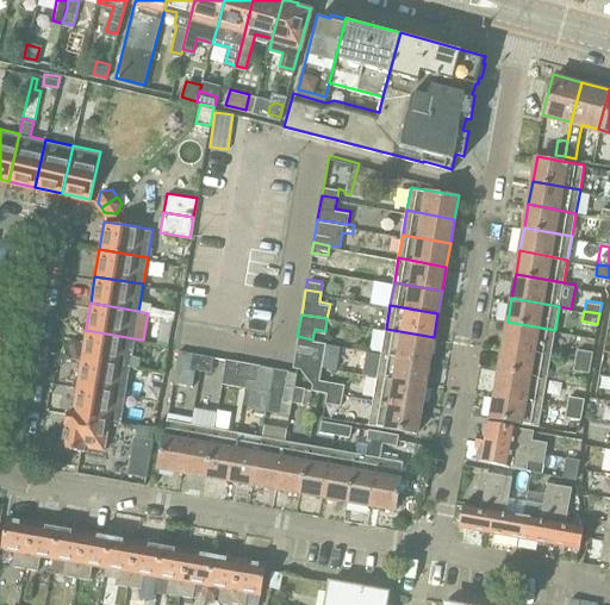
[(508,322),(503,345),(551,354),(555,330),(508,322)]
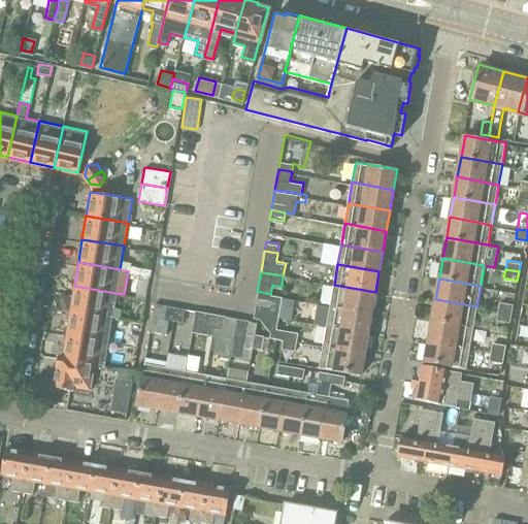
[(334,285),(330,304),(372,312),(375,292),(334,285)]
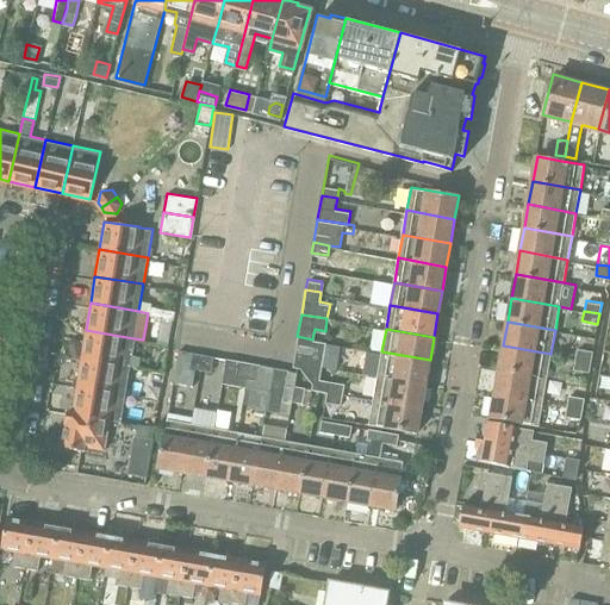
[(86,330),(81,357),(129,366),(134,338),(86,330)]
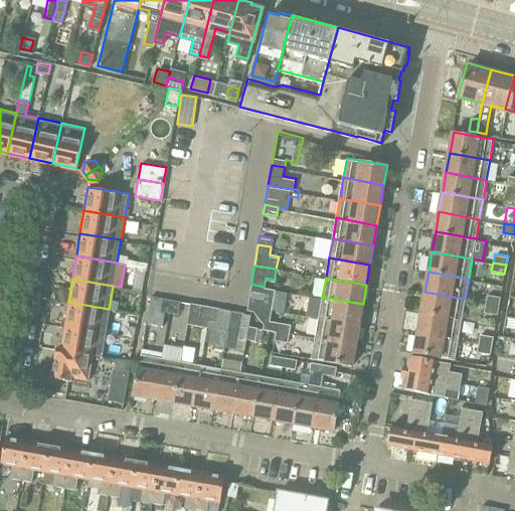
[(250,284),(247,303),(272,307),(275,288),(264,286),(264,287),(250,284)]
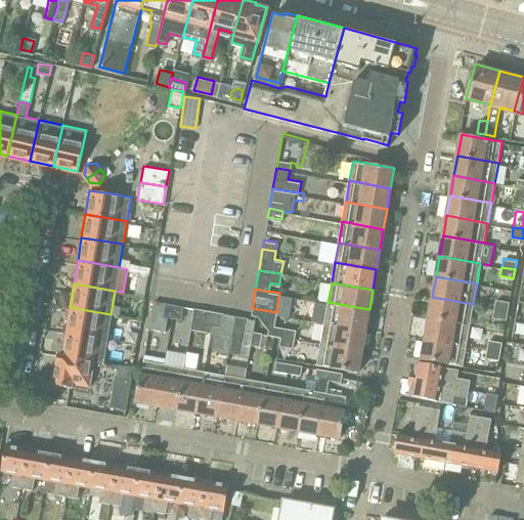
[(432,297),(428,316),(470,323),(473,304),(432,297)]
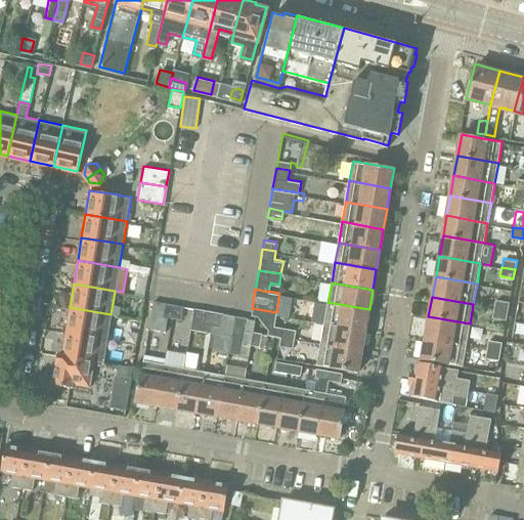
[(494,307),(508,309),(509,301),(496,298),(494,307)]
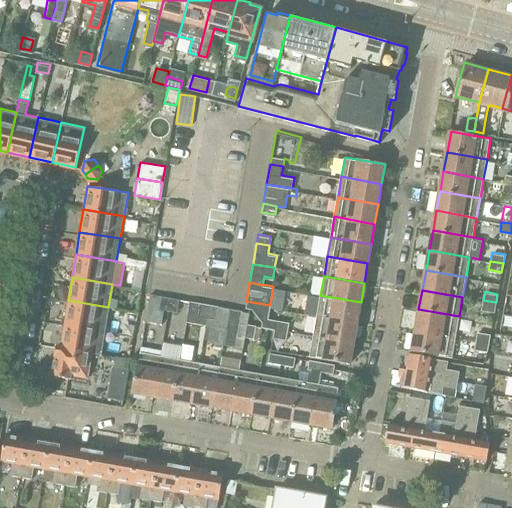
[(308,292),(304,313),(316,315),(357,323),(361,302),(320,295),(308,292)]
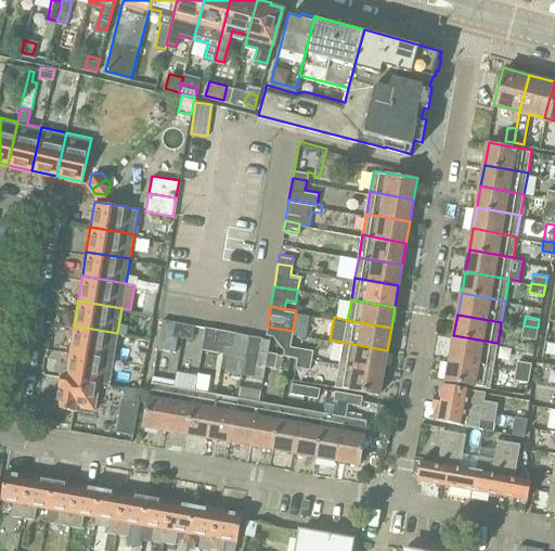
[(182,335),(184,321),(163,318),(157,346),(175,349),(177,334),(182,335)]
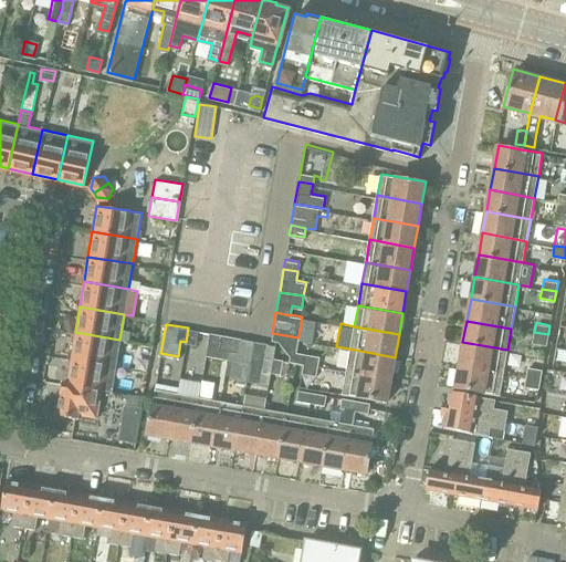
[(210,332),(188,328),(186,342),(196,343),(195,351),(206,352),(210,332)]
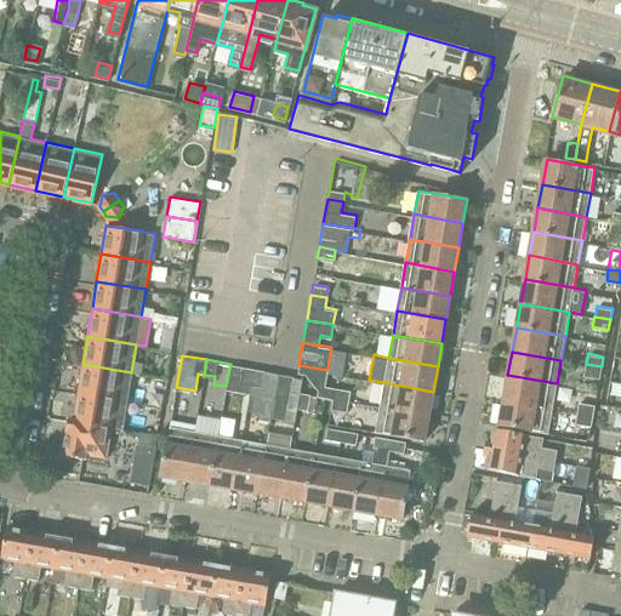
[(83,364),(78,392),(126,400),(131,372),(83,364)]
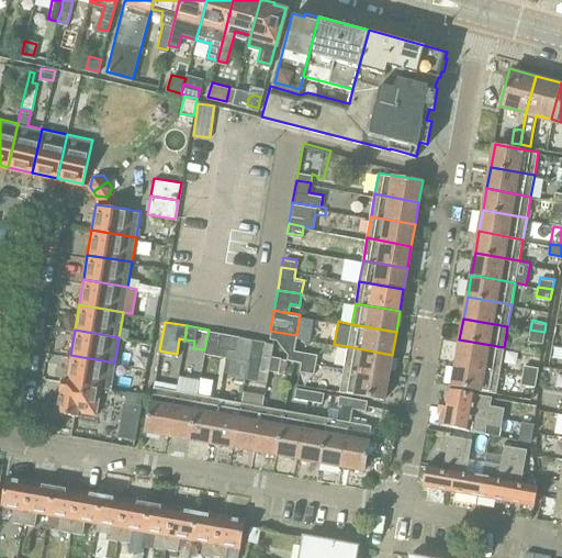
[(209,330),(204,349),(204,352),(226,356),(227,347),(229,333),(209,330)]
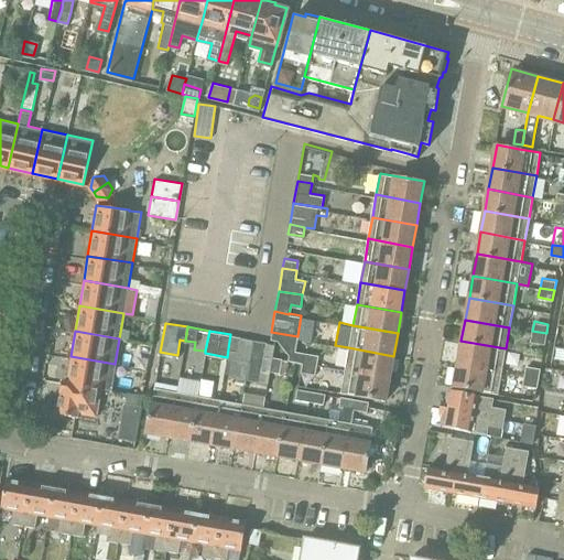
[(544,343),(546,333),(532,331),(531,341),(544,343)]
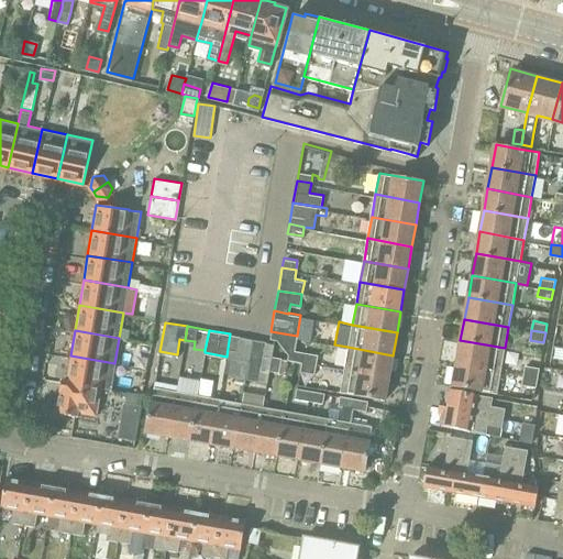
[(297,336),(271,331),(288,353),(287,358),(301,360),(316,363),(318,353),(295,350),(297,336)]
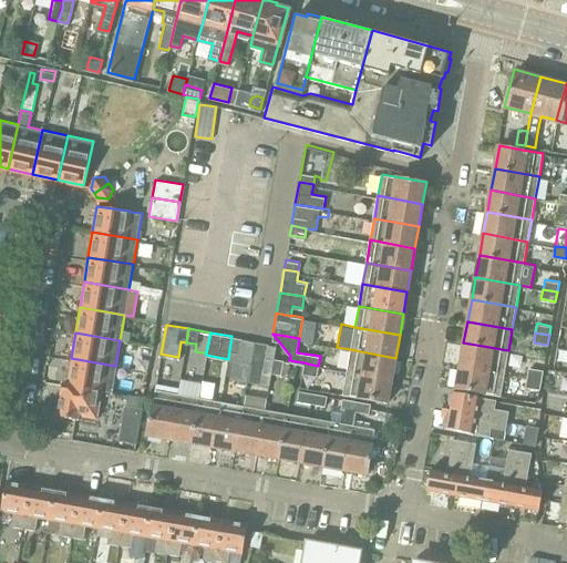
[(247,380),(248,369),(250,354),(253,354),(255,340),(232,336),(229,350),(235,351),(229,377),(247,380)]
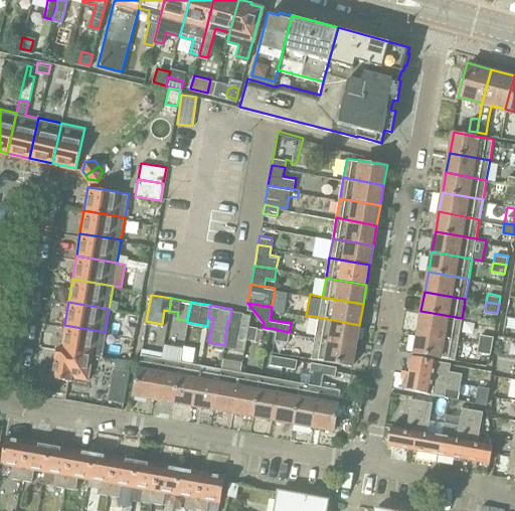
[(238,336),(246,338),(248,325),(250,313),(243,312),(243,311),(231,309),(229,321),(224,345),(237,347),(238,336)]
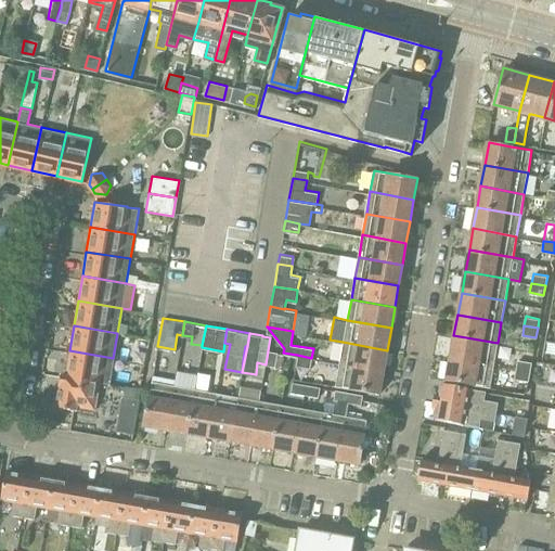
[(453,335),(450,357),(474,361),(494,366),(494,361),(498,343),(453,335)]
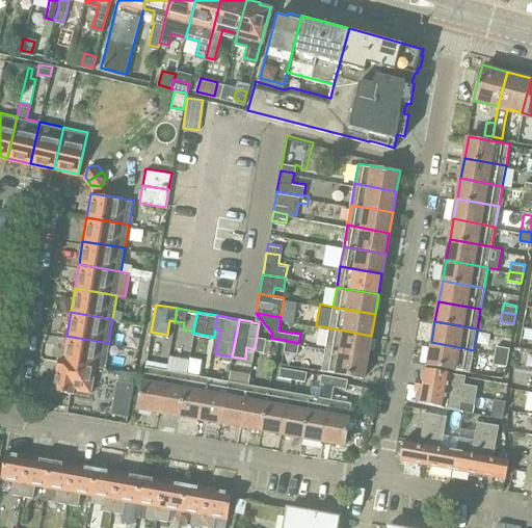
[(325,346),(325,348),(368,355),(369,346),(371,336),(328,327),(325,346)]
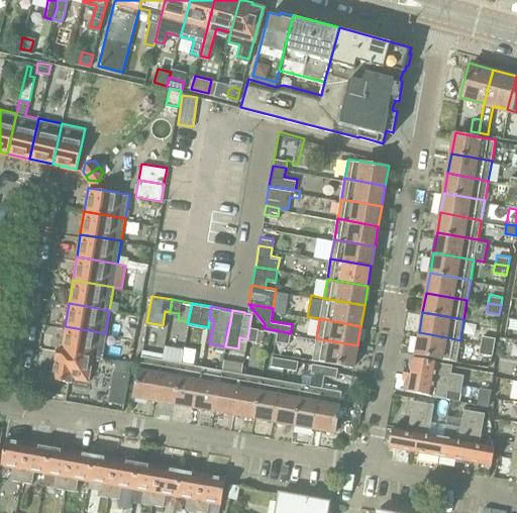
[(62,347),(62,349),(92,354),(102,356),(105,333),(65,326),(62,347)]
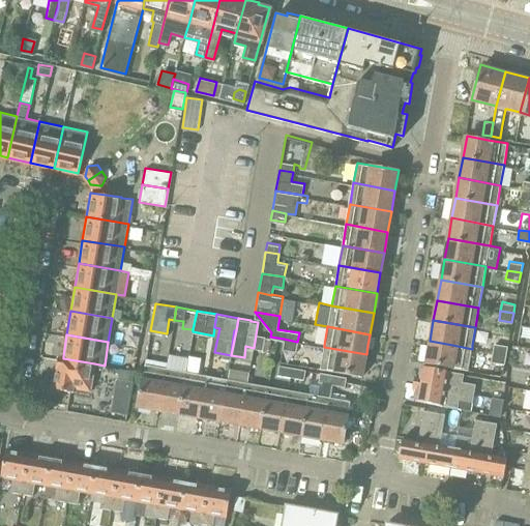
[(256,334),(254,348),(262,349),(264,335),(256,334)]
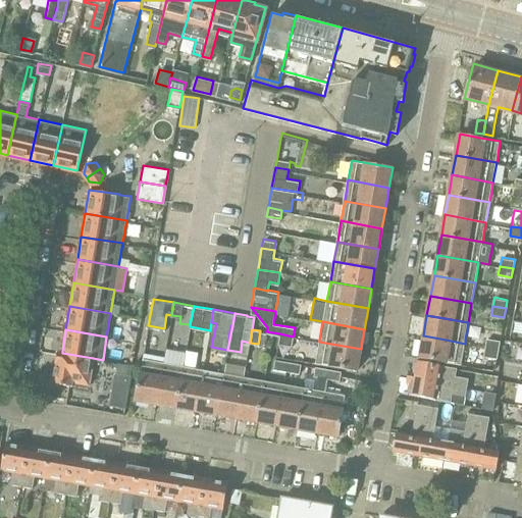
[(292,346),(293,340),(293,337),(279,333),(277,344),(292,346)]
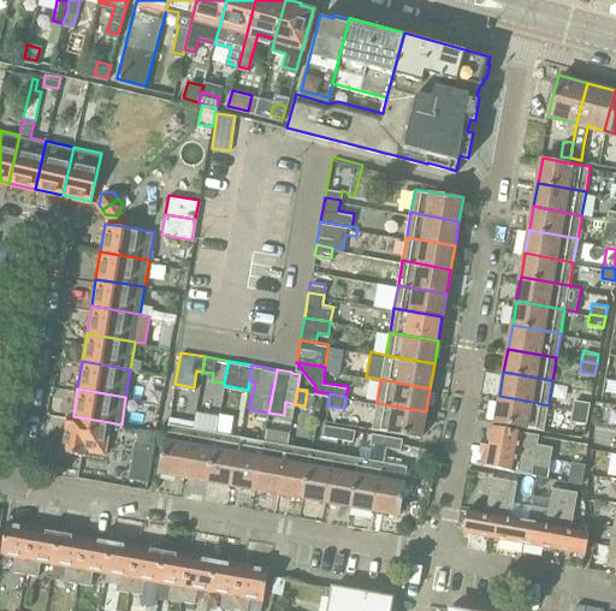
[(498,401),(495,420),(496,420),(544,428),(549,405),(526,401),(499,396),(498,401)]
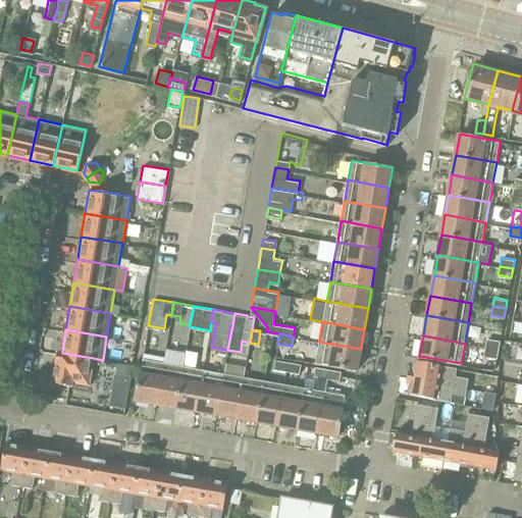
[(486,337),(485,347),(499,349),(501,340),(486,337)]
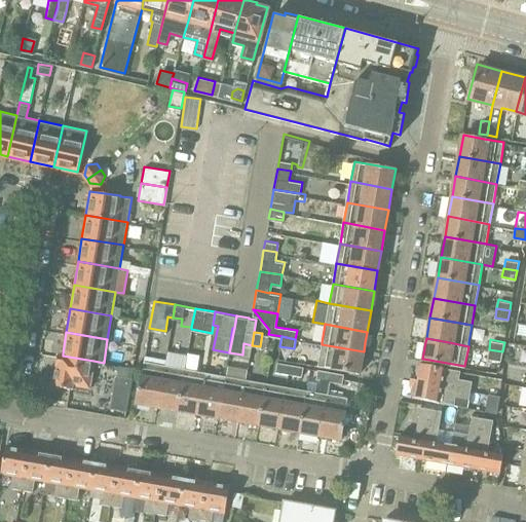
[(322,344),(317,365),(360,372),(364,351),(322,344)]
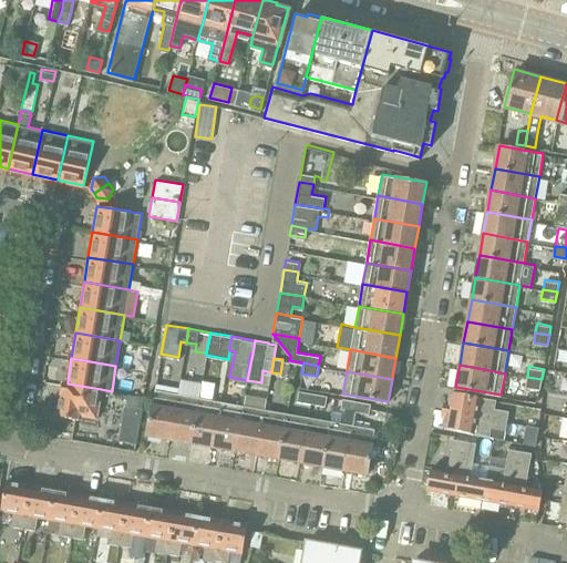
[(542,379),(527,377),(523,399),(535,401),(538,399),(542,379)]
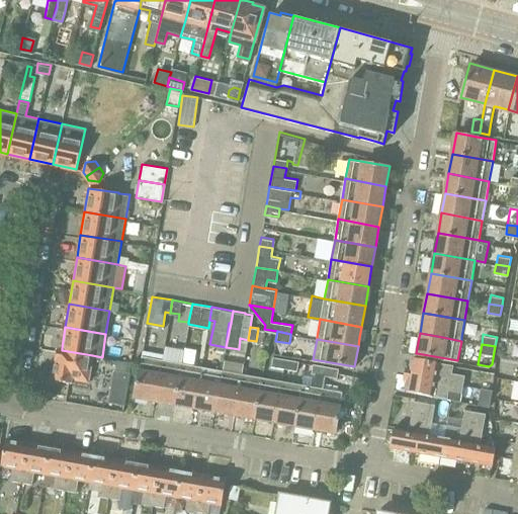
[(57,359),(54,378),(71,381),(72,377),(89,380),(89,379),(88,379),(92,355),(62,350),(62,348),(57,348),(55,359),(57,359)]
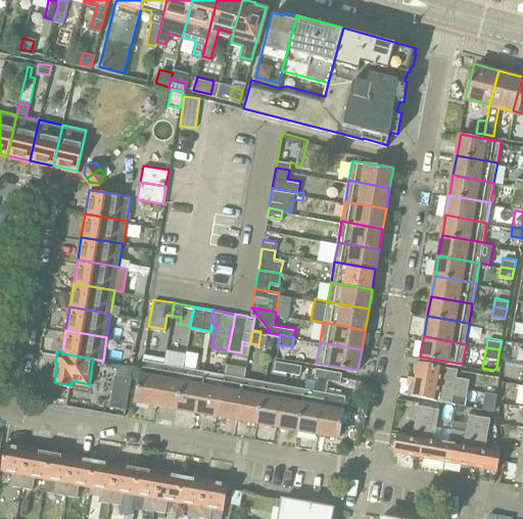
[(143,359),(136,399),(156,404),(163,363),(143,359)]
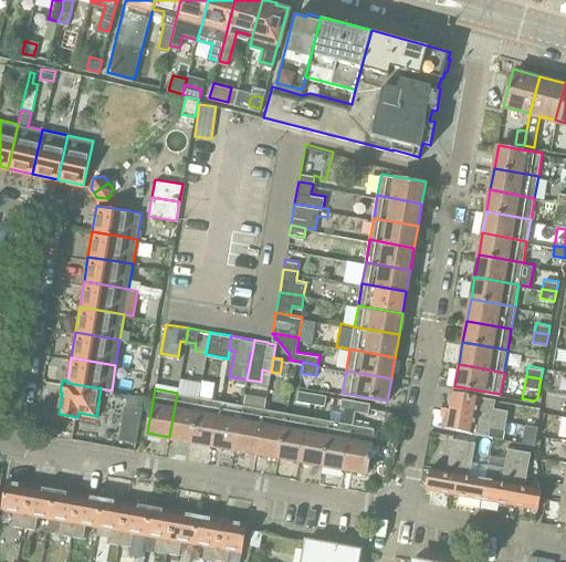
[(297,399),(311,402),(312,392),(299,389),(297,399)]
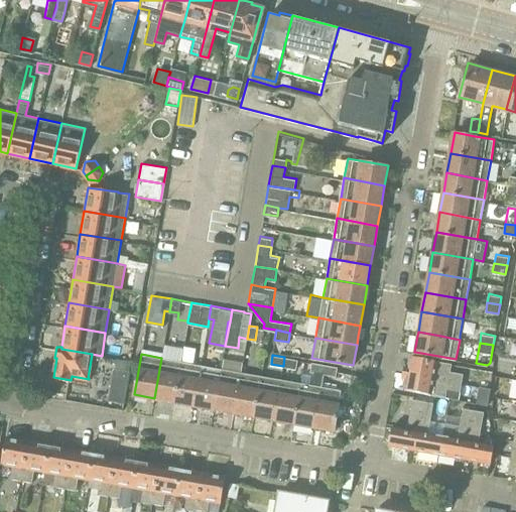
[(403,366),(403,371),(462,381),(463,373),(461,373),(450,371),(452,363),(411,356),(409,367),(403,366)]
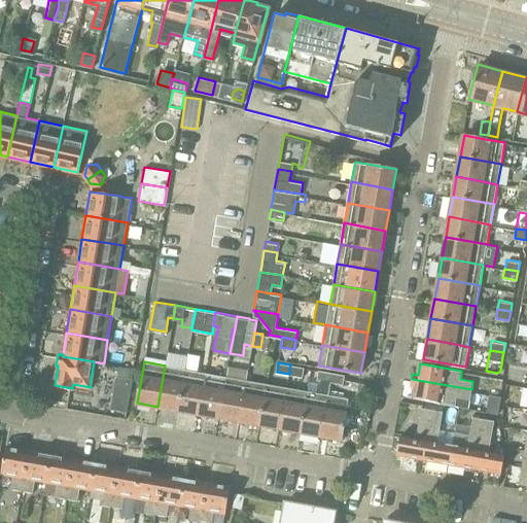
[(119,375),(124,375),(120,392),(129,393),(132,377),(133,377),(135,367),(121,364),(119,375)]
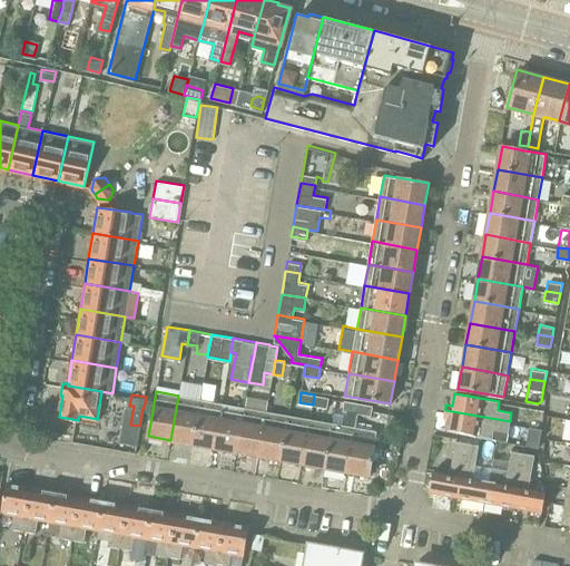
[(245,408),(237,451),(259,456),(266,411),(268,399),(247,394),(245,408)]
